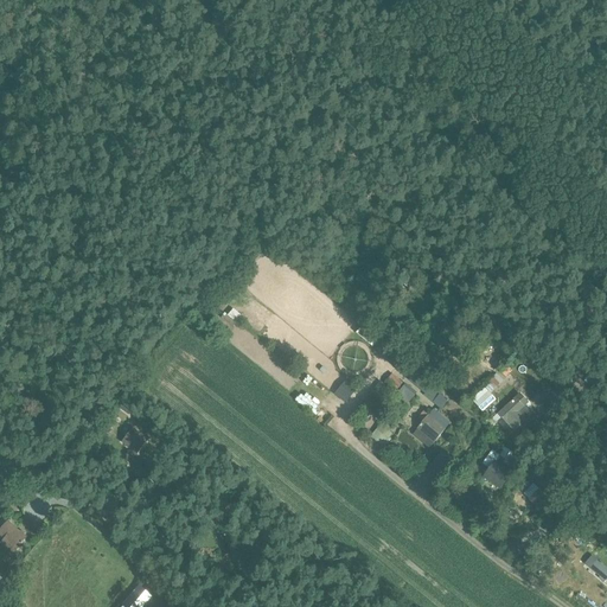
[(234,310),(219,325),(229,333),(242,318),(234,310)]
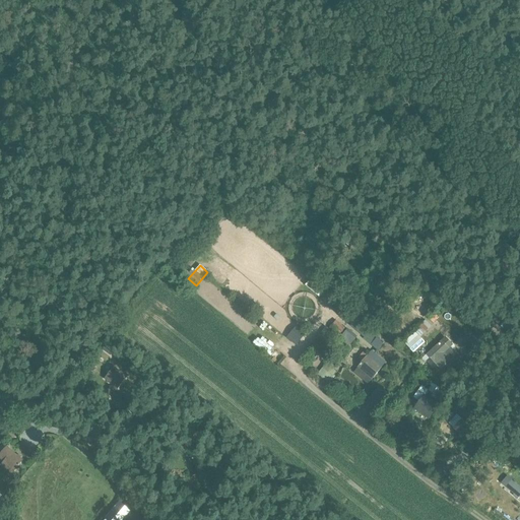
[(323,269),(317,276),(329,285),(327,287),(330,290),(331,288),(334,290),(340,283),(323,269)]
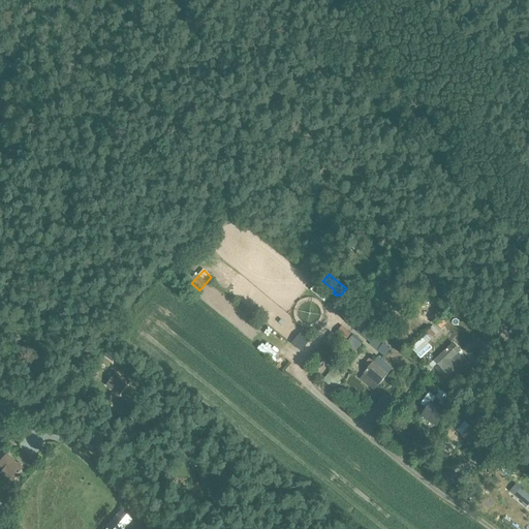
[(390,350),(383,345),(384,343),(376,336),(377,335),(345,308),(338,317),(370,344),(369,345),(384,358),(390,350)]
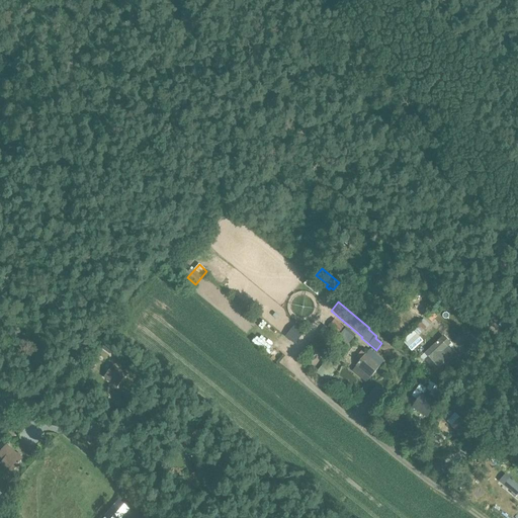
[(335,320),(328,328),(337,335),(343,327),(335,320)]
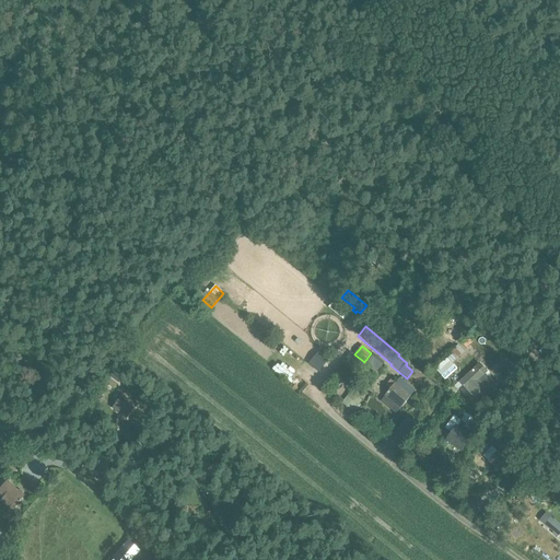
[(445,381),(457,370),(452,363),(461,354),(455,348),(446,358),(447,359),(443,363),(445,365),(438,372),(445,381)]
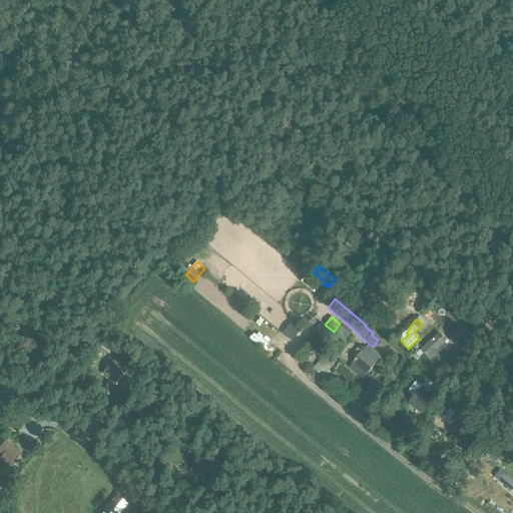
[(294,321),(283,334),(292,341),(303,329),(294,321)]
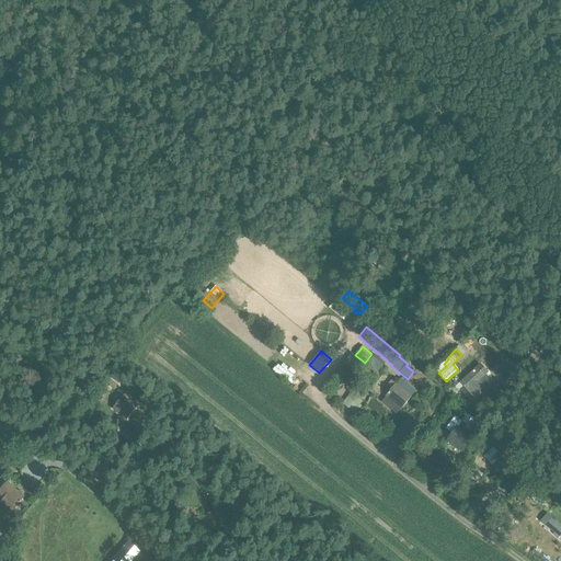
[(341,351),(331,362),(336,366),(345,354),(341,351)]
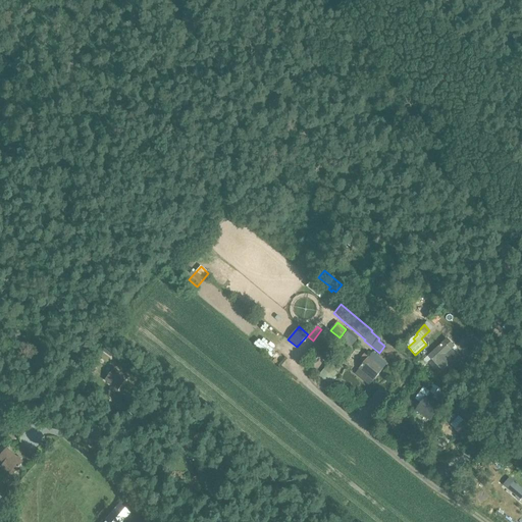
[(327,328),(313,345),(314,346),(311,350),(316,354),(319,350),(325,354),(338,338),(327,328)]
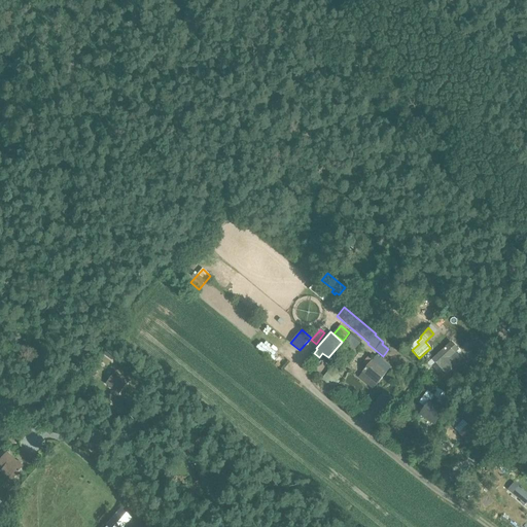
[(352,334),(345,343),(354,351),(362,342),(352,334)]
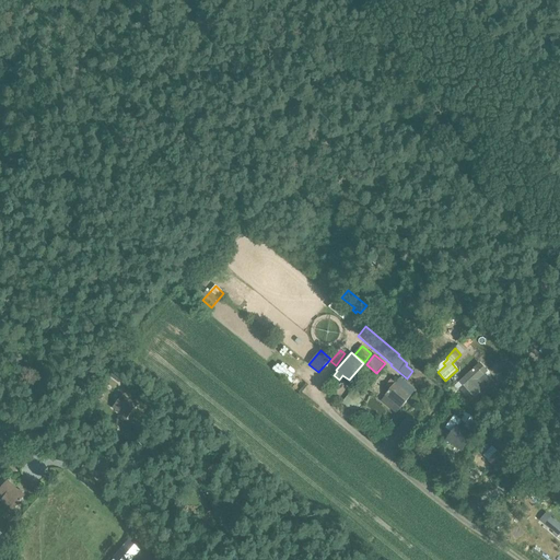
[(295,372),(276,358),(270,365),(291,380),(295,372)]
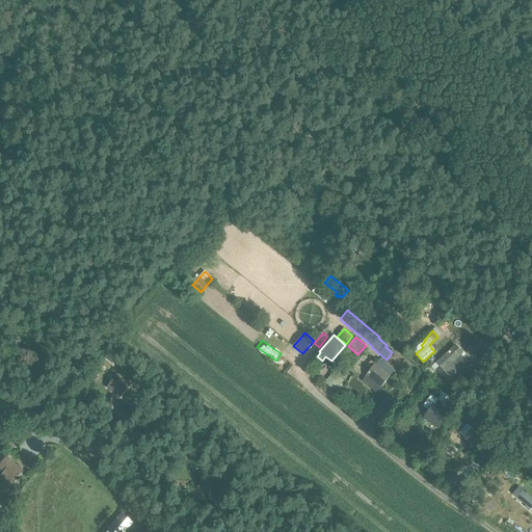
[(455,347),(432,369),(445,382),(466,363),(459,356),(461,353),(455,347)]
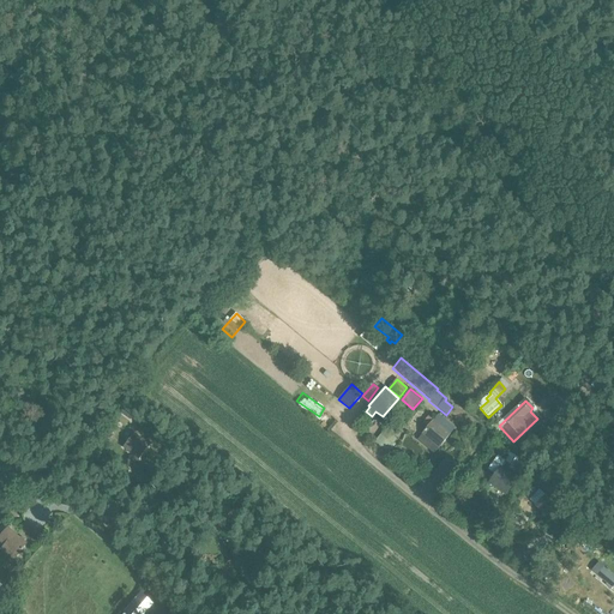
[(428,416),(422,425),(427,428),(421,435),(422,435),(417,440),(435,453),(455,429),(438,415),(433,421),(428,416)]
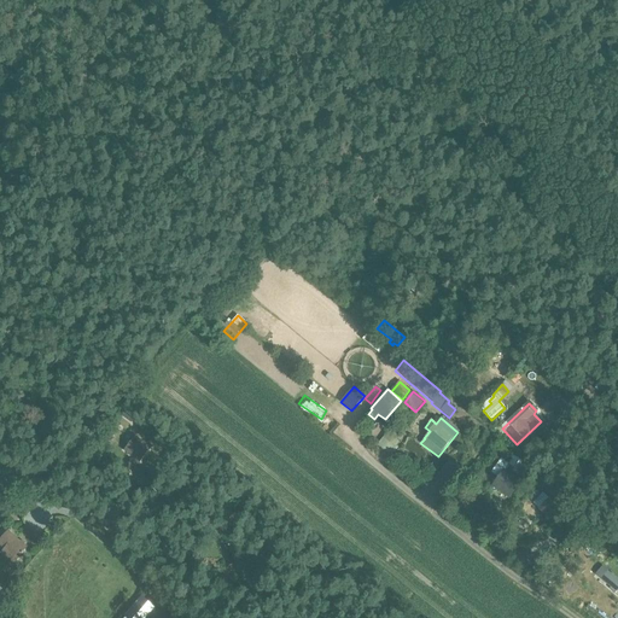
[(389,430),(377,445),(390,456),(403,441),(389,430)]
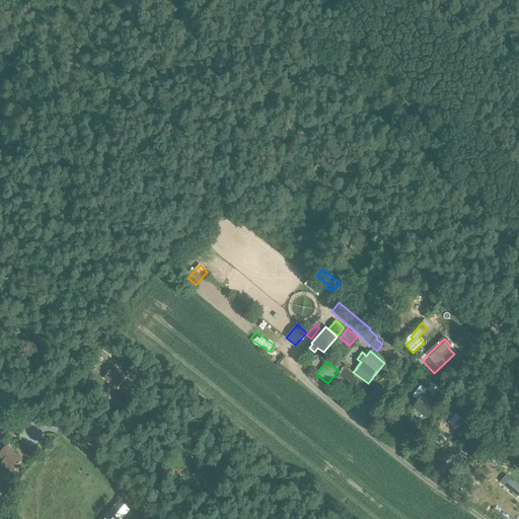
[(114,366),(104,379),(118,389),(127,375),(114,366)]
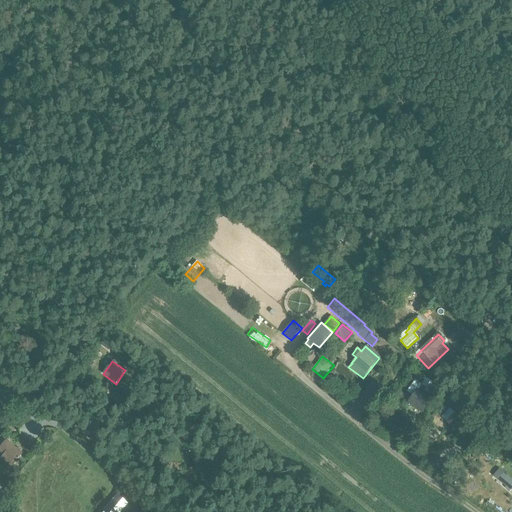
[(424,378),(418,369),(417,370),(414,366),(410,369),(412,373),(418,382),(424,378)]
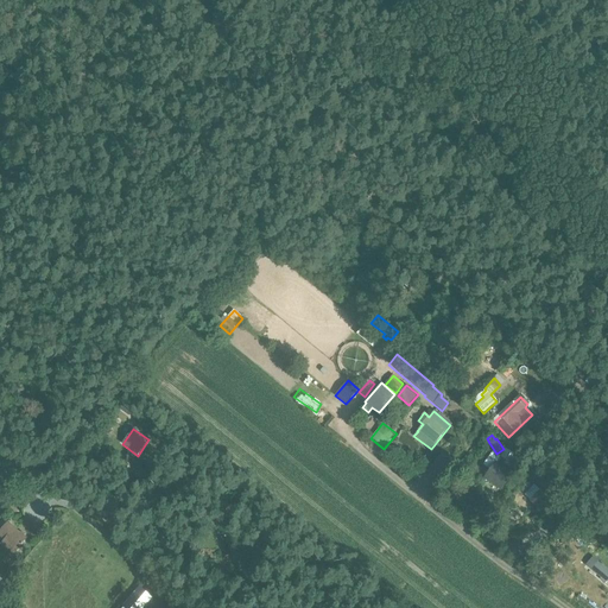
[(511,464),(517,457),(506,450),(500,457),(511,464)]
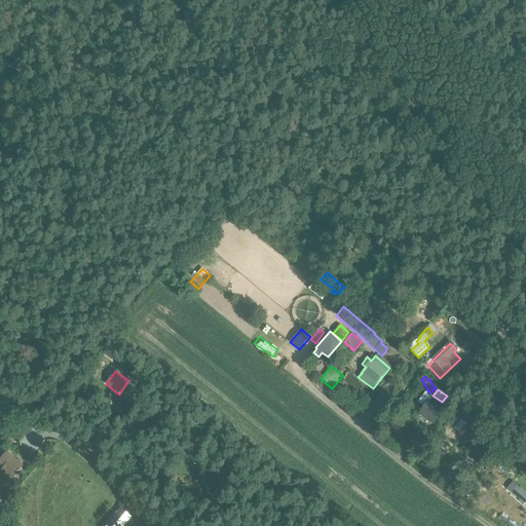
[(418,414),(434,425),(444,410),(429,401),(433,396),(426,390),(417,403),(423,407),(418,414)]
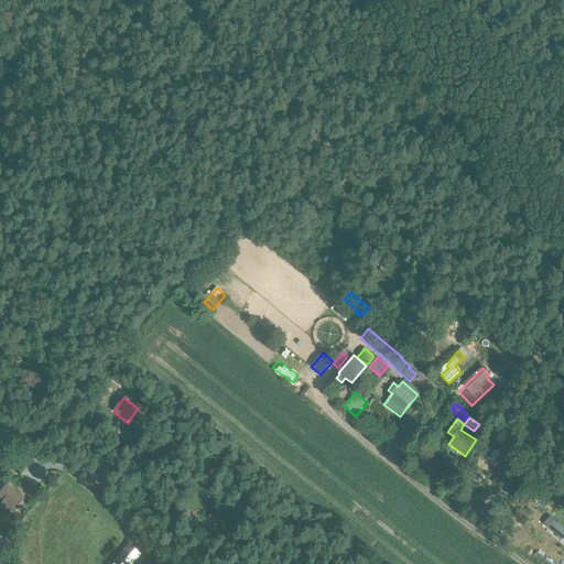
[(387,431),(389,423),(380,421),(379,429),(387,431)]
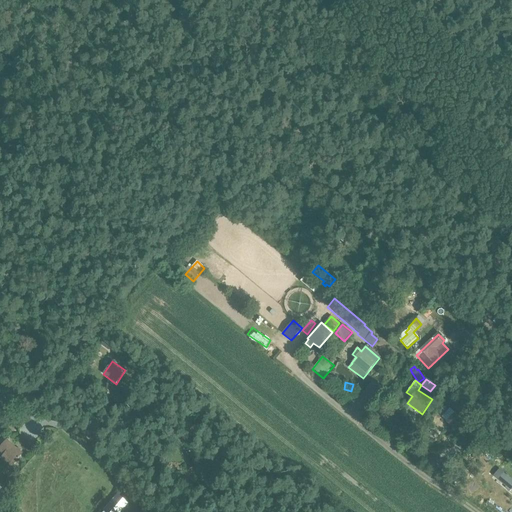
[(447,422),(446,423),(461,436),(470,426),(461,418),(462,417),(458,413),(457,415),(449,408),(441,417),(447,422)]
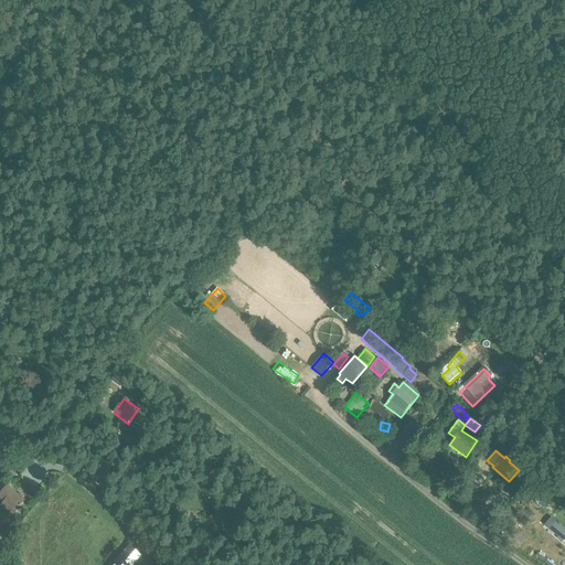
[(17,458),(23,470),(34,465),(28,452),(17,458)]
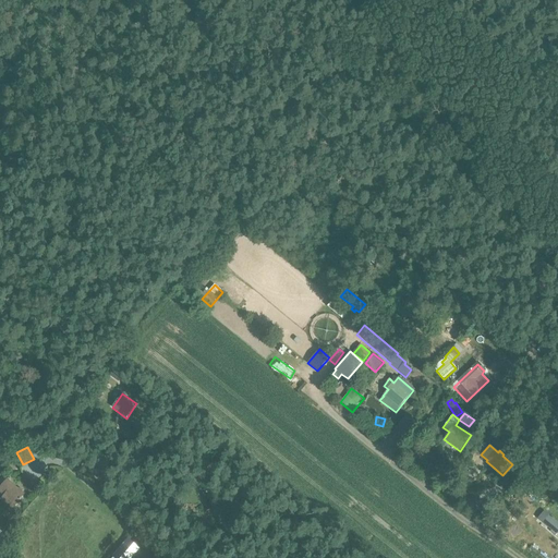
[(158,458),(149,451),(137,466),(147,473),(158,458)]
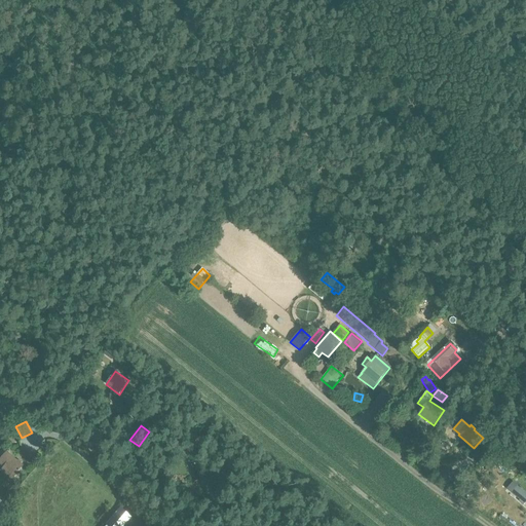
[(24,465),(6,452),(0,459),(0,464),(3,467),(0,471),(0,472),(11,481),(24,465)]
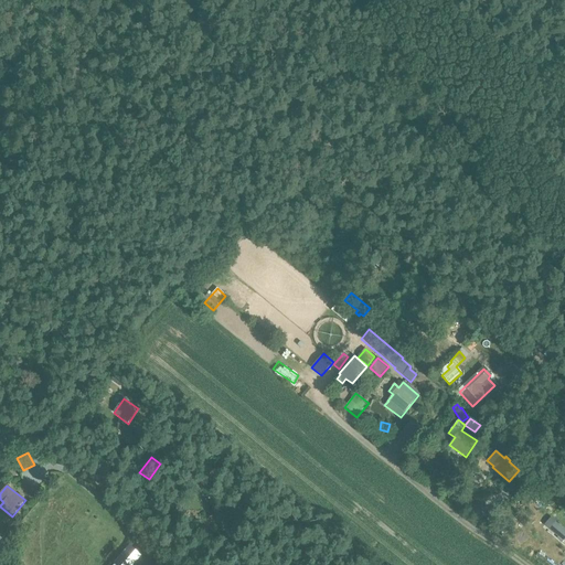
[(73,494),(63,497),(65,509),(74,507),(73,494)]
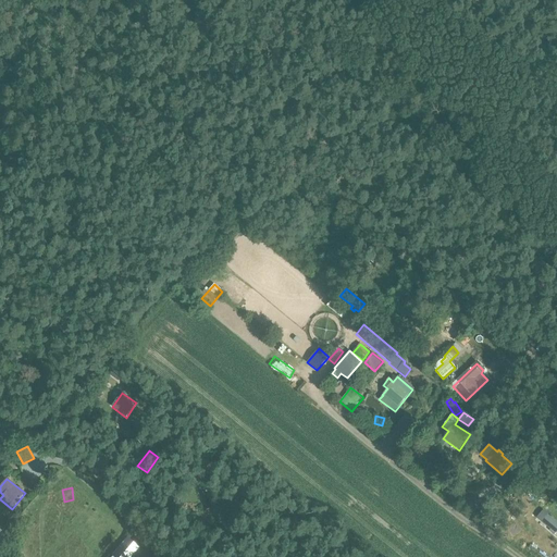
[(223,497),(221,489),(214,491),(218,499),(223,497)]
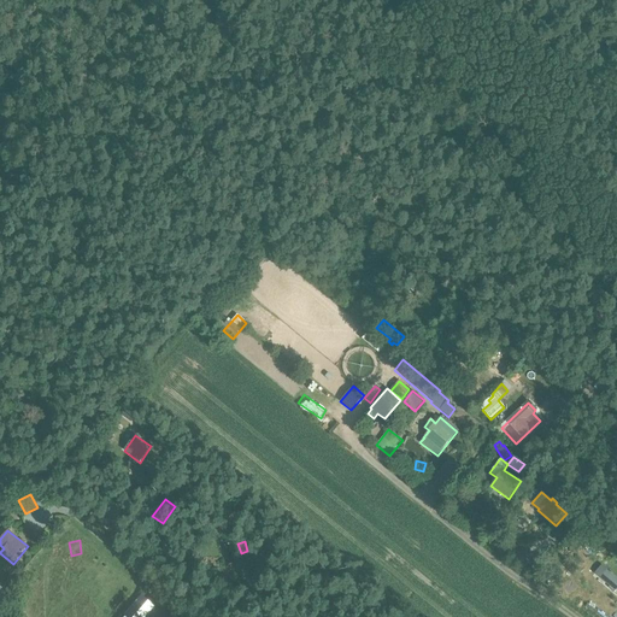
[(266,550),(259,541),(253,547),(260,556),(266,550)]
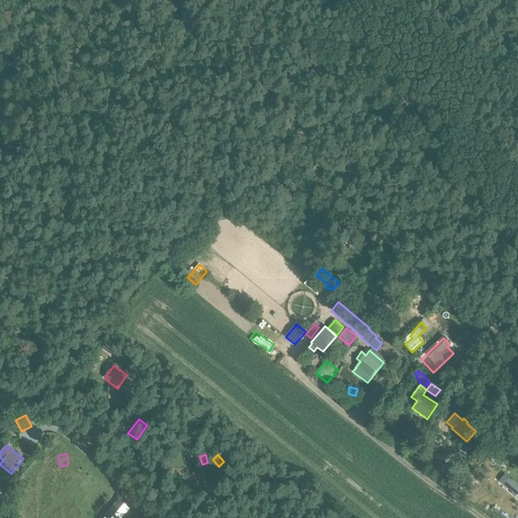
[(218,467),(212,472),(217,478),(222,472),(218,467)]
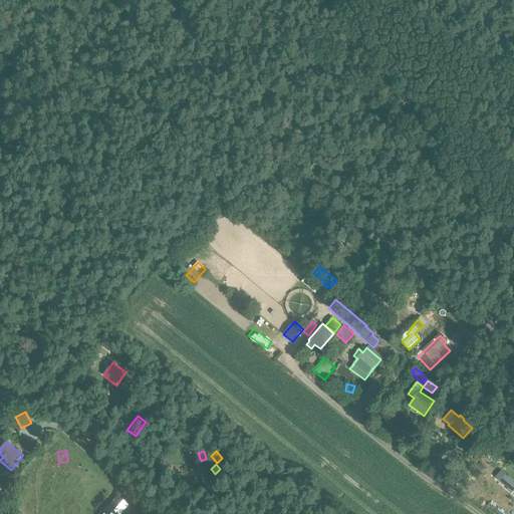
[(497,486),(509,495),(513,489),(513,482),(510,479),(510,478),(509,477),(508,477),(506,476),(497,486)]
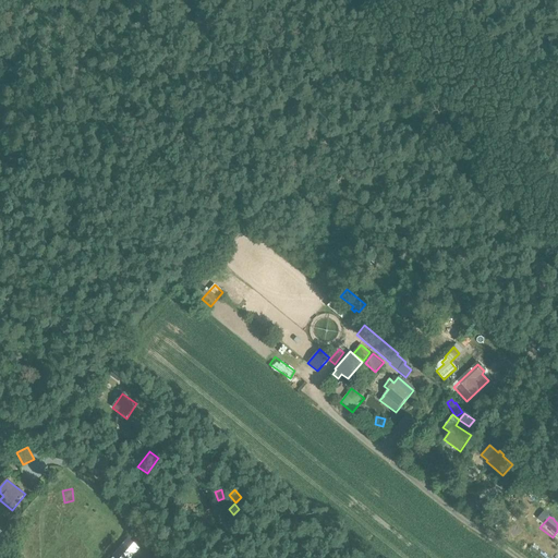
[(129,541),(113,557),(130,557),(138,549),(129,541)]
